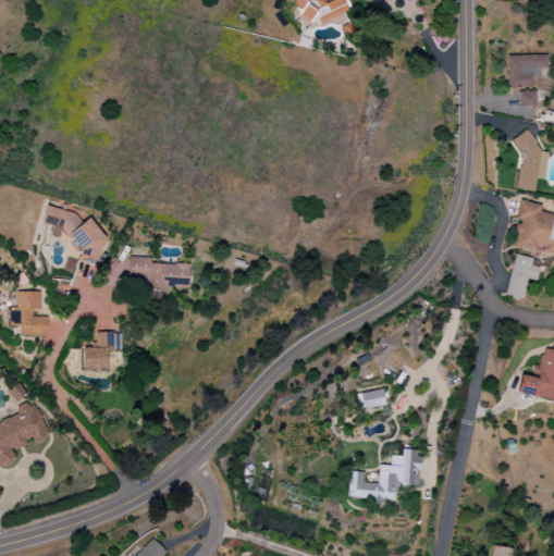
[(333,0),(331,1),(328,0),(297,0),(295,4),(302,19),(315,26),(354,10),(349,0),(333,0)]
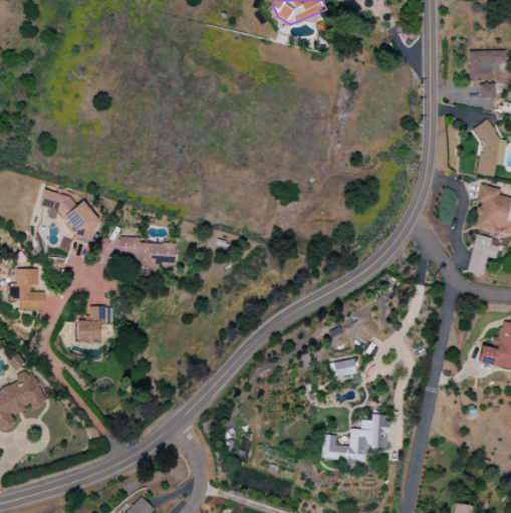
[(470,78),(493,78),(492,62),(506,61),(506,50),(470,50),(470,78)]
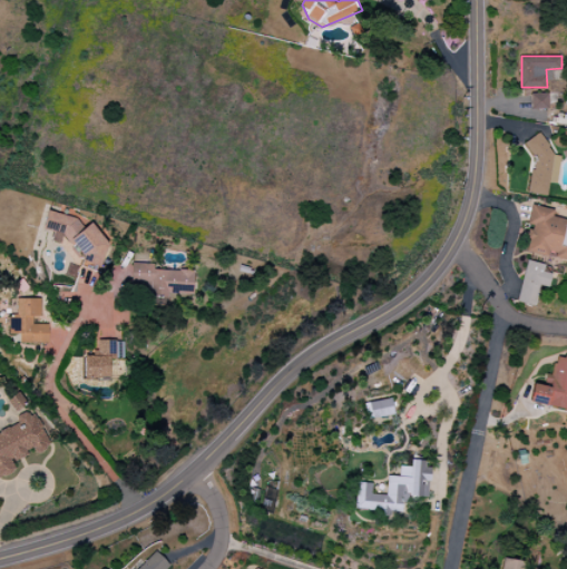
[(550,92),(534,92),(533,108),(549,108),(550,92)]
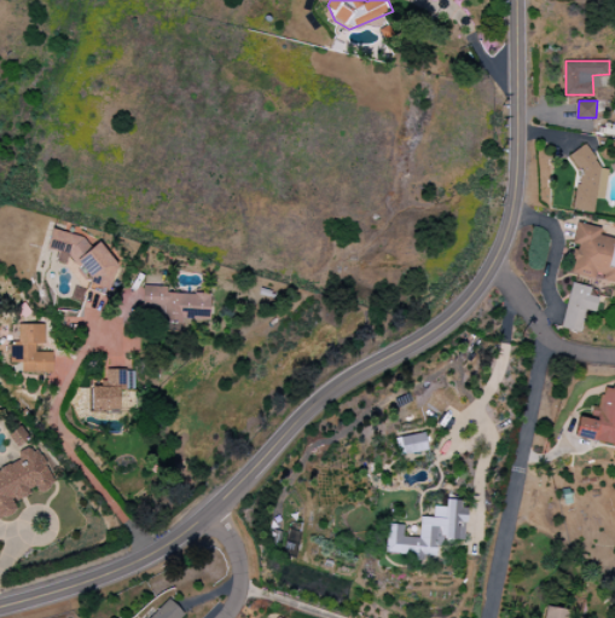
[(575,209),(596,212),(597,197),(607,198),(610,168),(593,167),(596,151),(582,149),(575,209)]
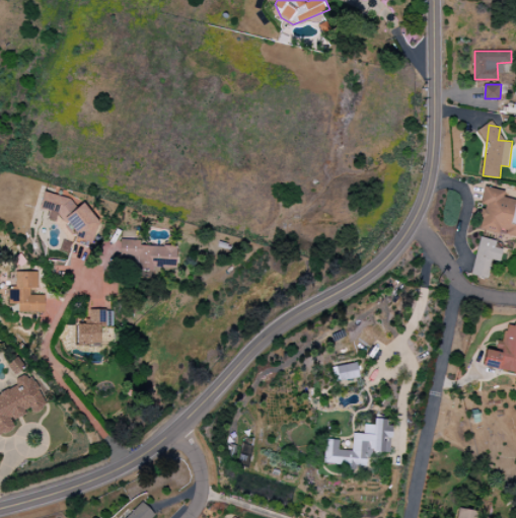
[(515,199),(505,197),(506,191),(486,186),(483,204),(486,205),(480,229),(515,236),(515,199)]
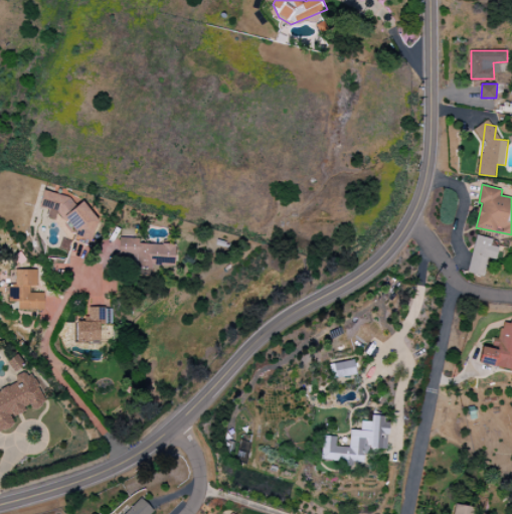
[(101,207),(44,193),(39,209),(80,220),(76,236),(93,240),(101,207)]
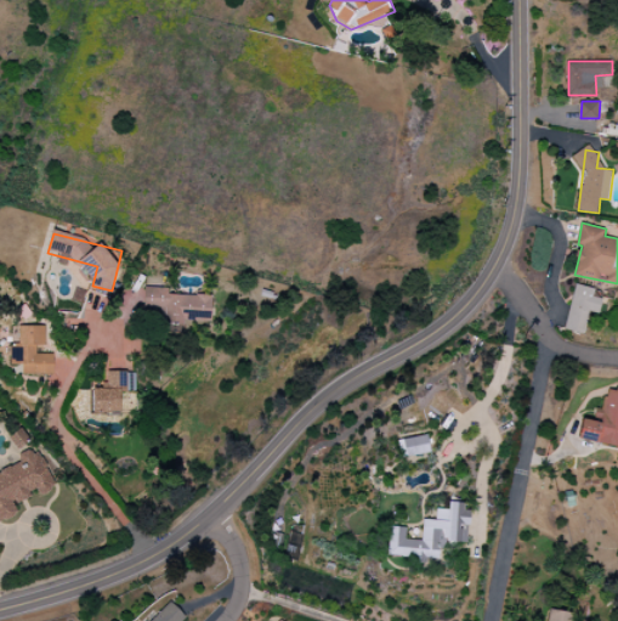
[(565,328),(584,333),(590,311),(600,312),(604,299),(594,295),(596,288),(577,283),(565,328)]
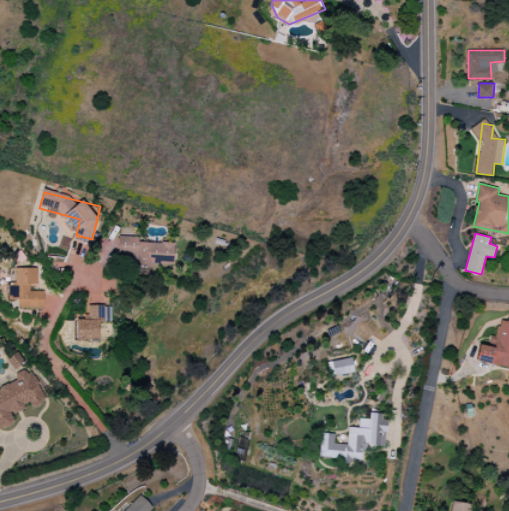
[(175,262),(176,242),(140,241),(140,236),(120,235),(119,256),(133,256),(132,272),(153,273),(154,262),(175,262)]
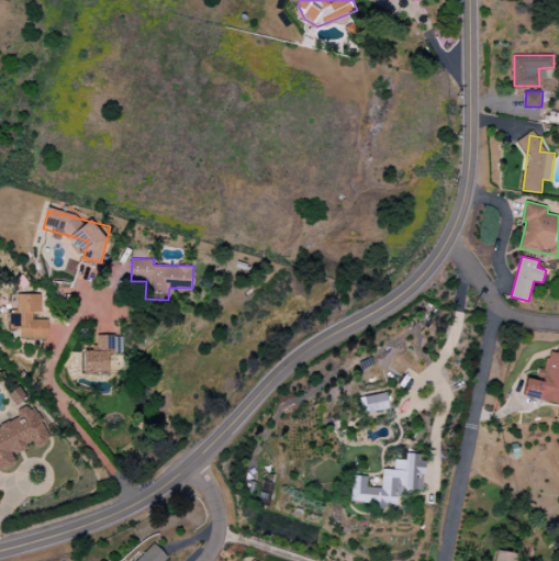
[(49,337),(49,320),(34,320),(34,312),(43,312),(43,294),(19,294),(19,310),(11,310),(11,329),(21,329),(21,337),(49,337)]
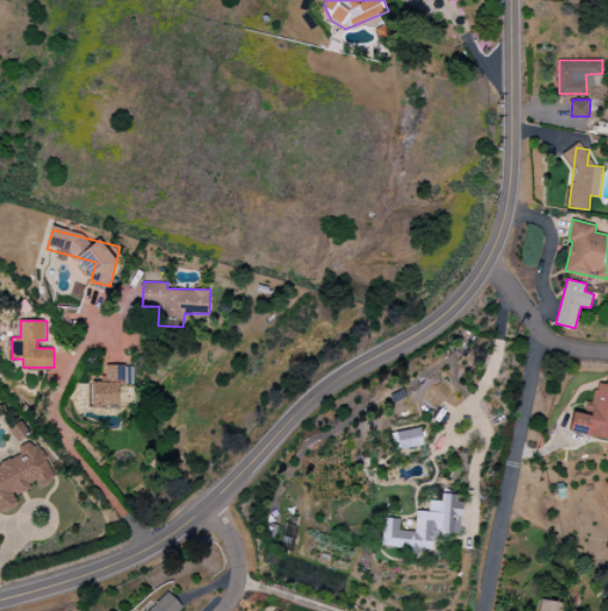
[(92,382),(93,408),(121,408),(120,384),(135,384),(134,365),(105,366),(105,382),(92,382)]
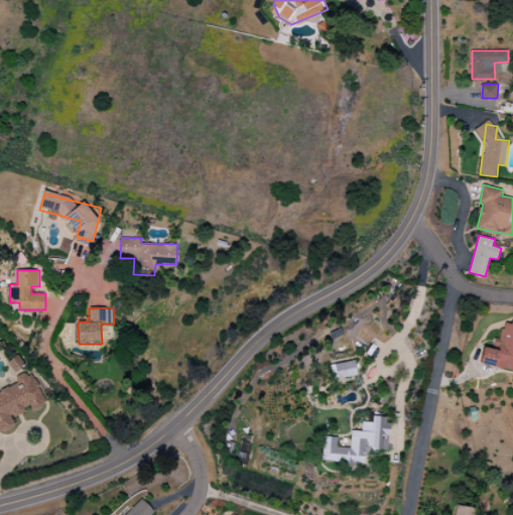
[(481,364),(512,369),(512,320),(504,319),(498,348),(484,345),(481,364)]
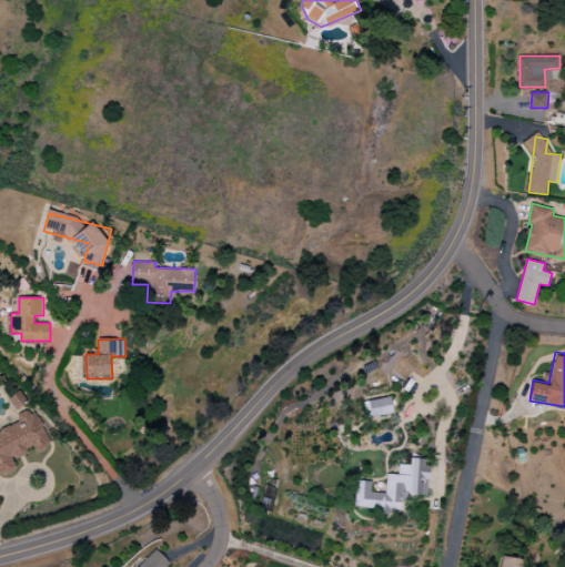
[(395,413),(392,396),(366,401),(370,417),(395,413)]
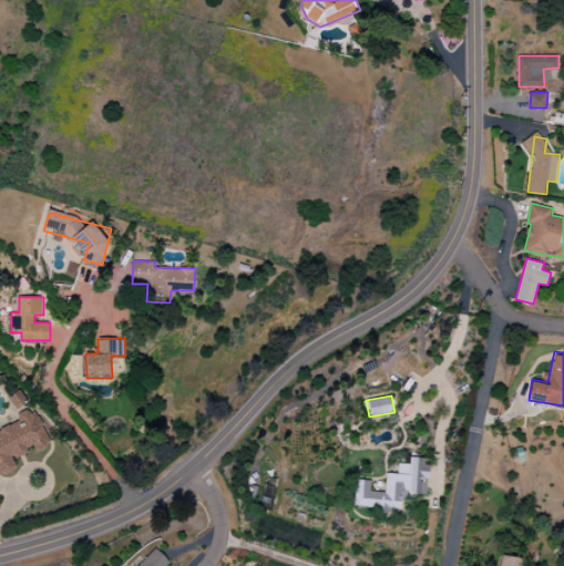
[(0,475),(18,467),(14,458),(37,448),(38,450),(53,443),(37,408),(19,415),(21,420),(0,429),(0,475)]
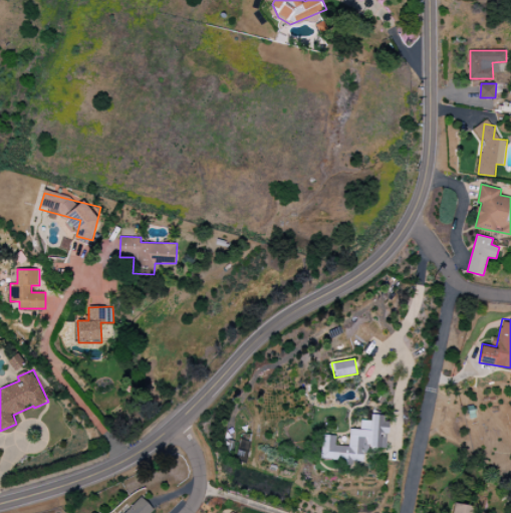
[(387,448),(390,415),(372,414),(371,420),(362,420),(361,430),(350,429),(349,446),(336,445),(337,436),(323,434),(321,458),(337,459),(337,462),(365,465),(366,446),(387,448)]
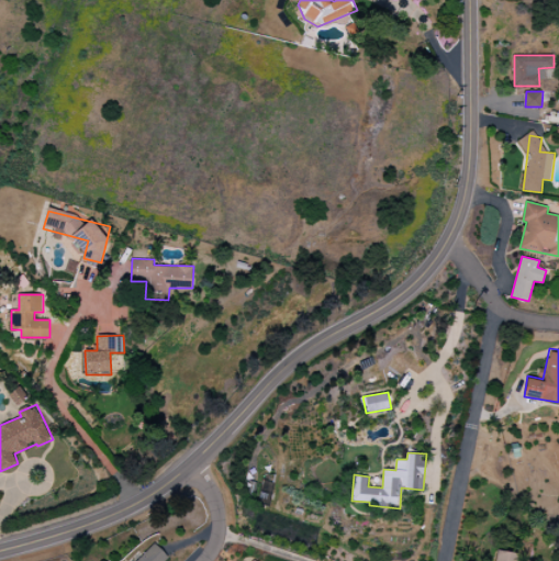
[(168,560),(171,559),(156,542),(135,560),(168,560)]
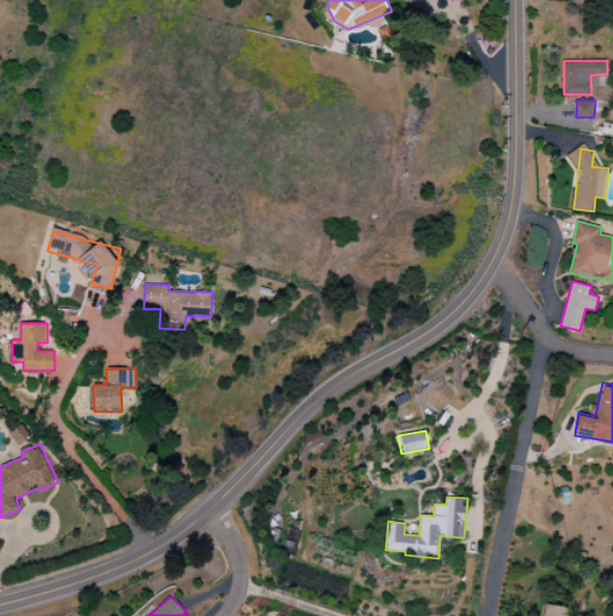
[(567,615),(570,606),(547,604),(544,615),(567,615)]
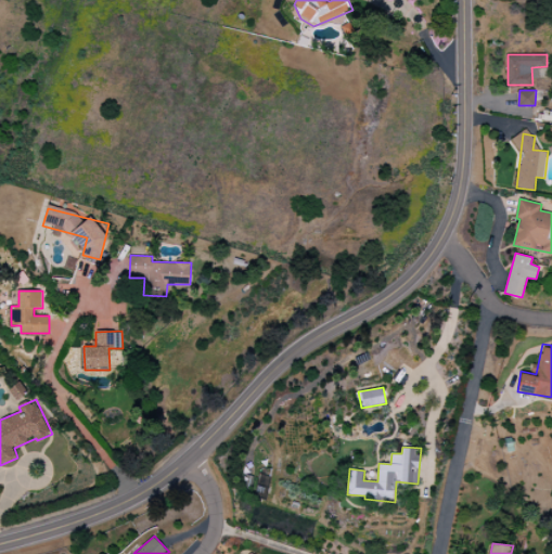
All buildings are outlined.
